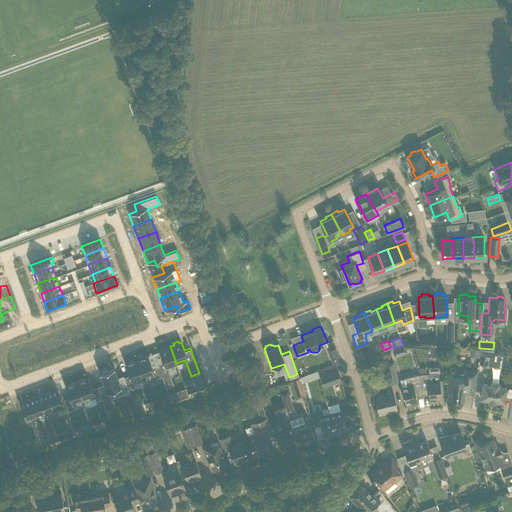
[(162,359),(156,361),(157,364),(161,376),(166,387),(173,384),(167,367),(176,363),(170,346),(159,350),(162,359)]
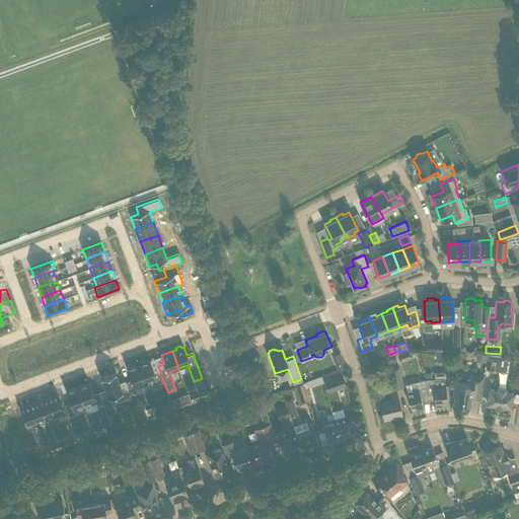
[(405,358),(403,352),(396,354),(399,361),(405,358)]
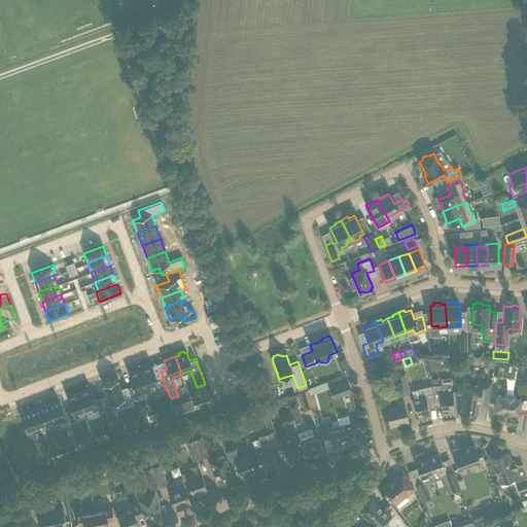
[(495,364),(494,375),(501,376),(515,378),(517,366),(510,365),(510,362),(498,361),(496,361),(495,364)]
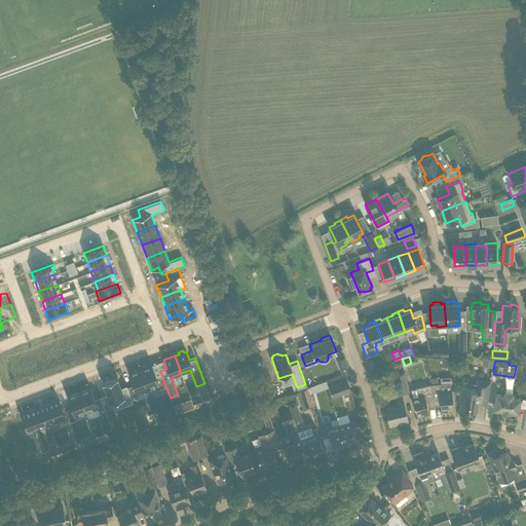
[(142,368),(140,369),(147,388),(148,392),(165,386),(161,374),(155,376),(151,365),(147,366),(146,364),(141,366),(142,368)]
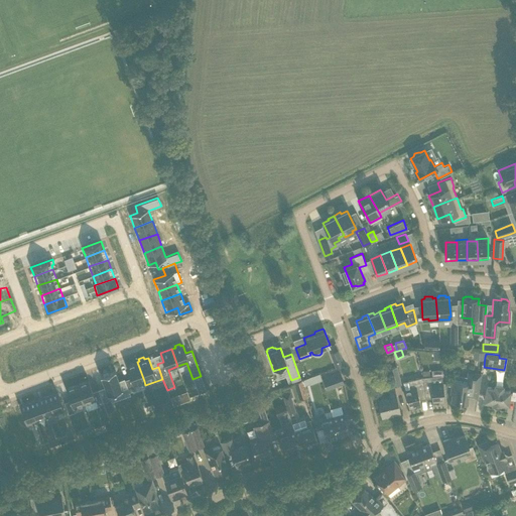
[(343,365),(341,358),(334,361),(336,367),(343,365)]
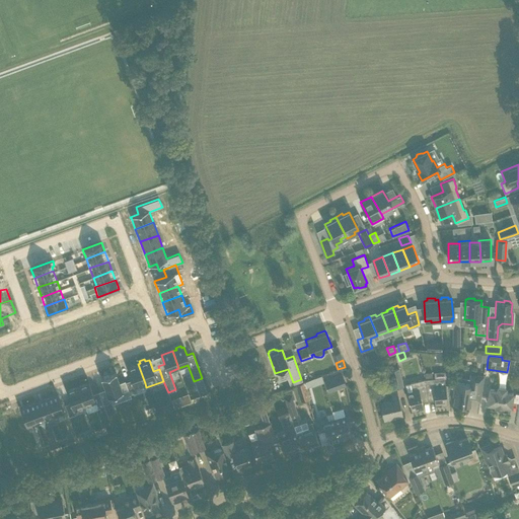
[(131,379),(125,381),(128,389),(130,393),(136,391),(135,386),(145,383),(138,364),(127,368),(131,379)]
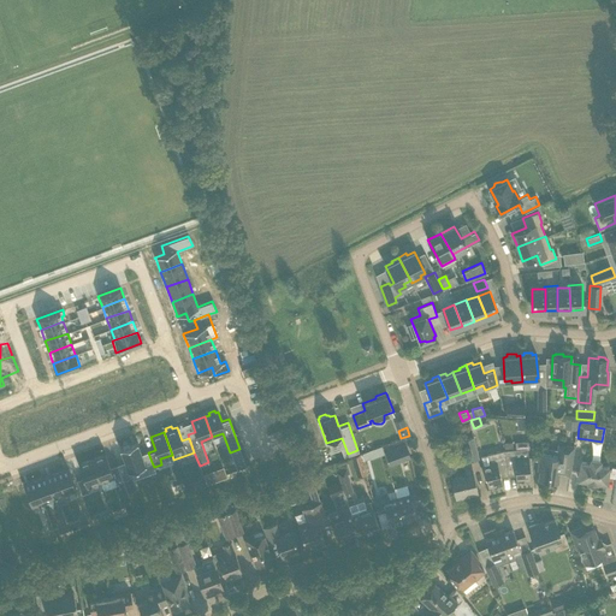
[(462,439),(468,461),(478,458),(473,437),(462,439)]
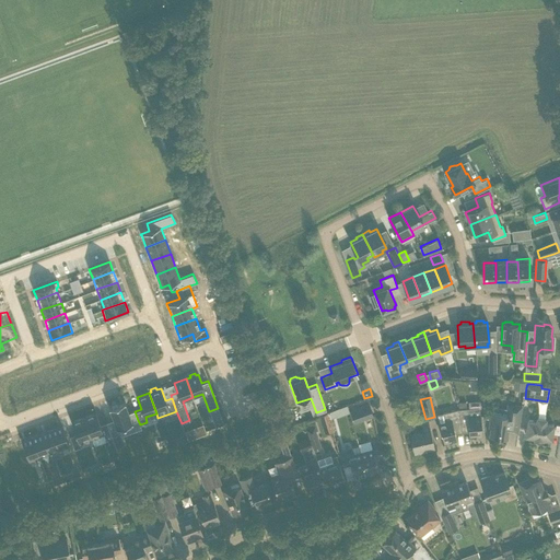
[(125,401),(108,408),(109,408),(116,428),(138,420),(135,411),(135,410),(128,412),(125,403),(125,401)]
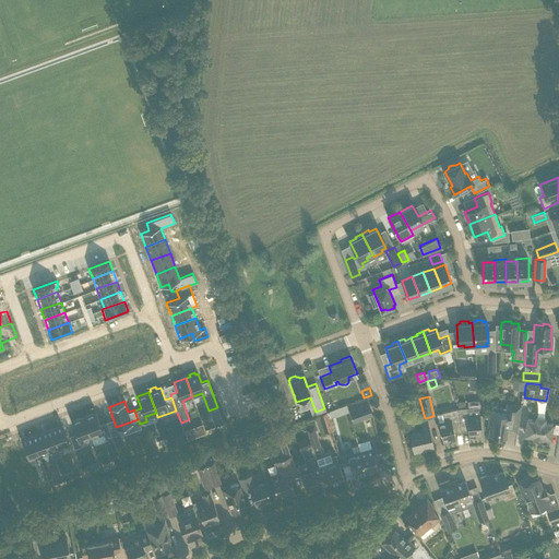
[(480,426),(478,415),(466,416),(465,413),(466,407),(464,407),(464,401),(458,402),(458,408),(456,408),(458,413),(461,431),(467,431),(467,435),(475,433),(475,437),(480,436),(480,426)]
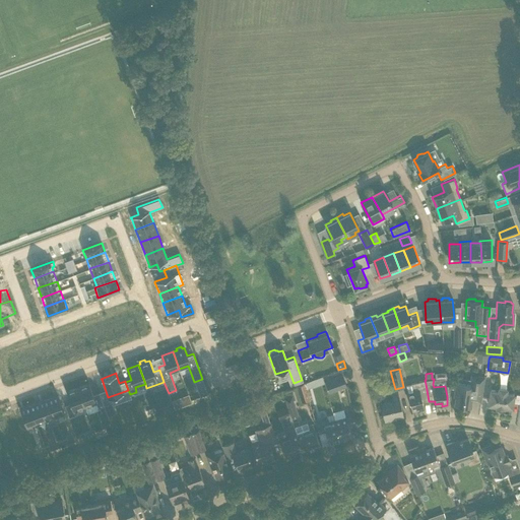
[(345,386),(342,376),(325,381),(329,392),(345,386)]
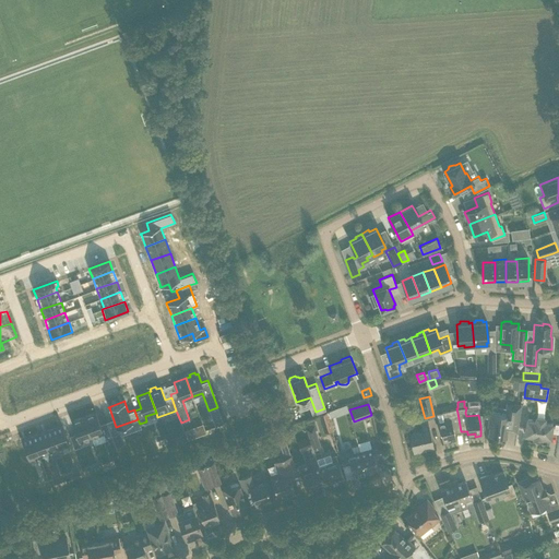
[(516,432),(516,430),(518,423),(518,420),(520,409),(520,405),(507,404),(504,415),(499,414),(498,418),(489,417),(488,427),(489,427),(488,436),(490,436),(490,438),(496,438),(497,437),(506,438),(507,431),(514,432),(516,432)]
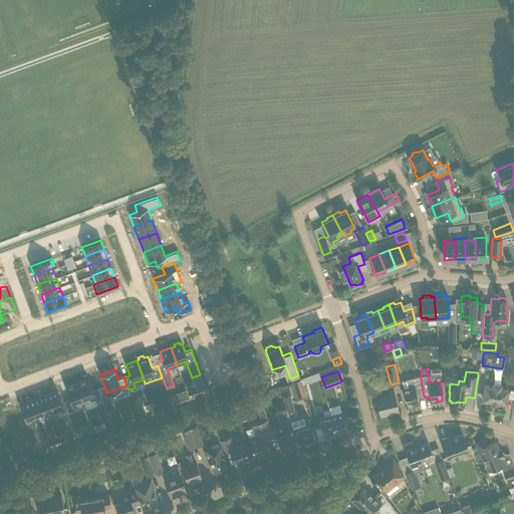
[(421,379),(420,375),(407,378),(408,387),(403,389),(405,398),(407,408),(413,406),(412,404),(418,402),(418,399),(424,397),(421,379)]
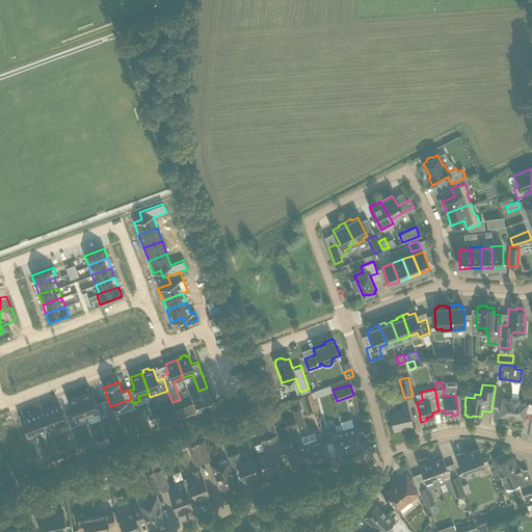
[(90,392),(79,396),(86,416),(89,423),(101,419),(100,416),(105,414),(105,413),(101,401),(95,403),(90,392)]
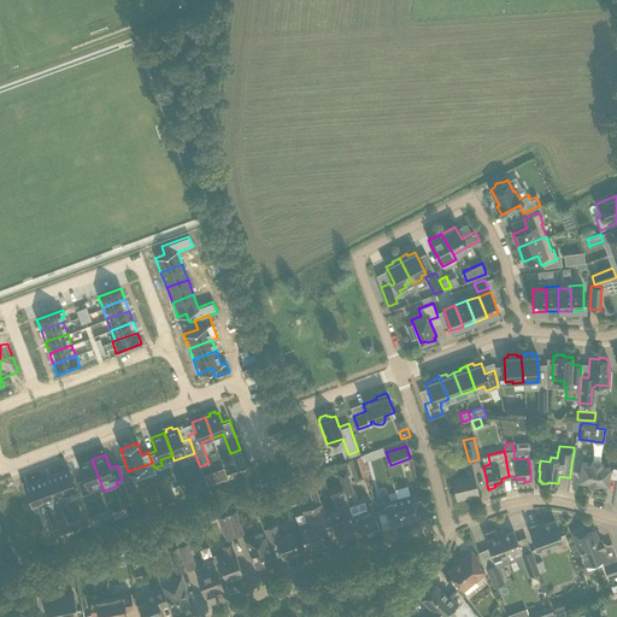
[(351,458),(357,476),(366,474),(360,454),(351,458)]
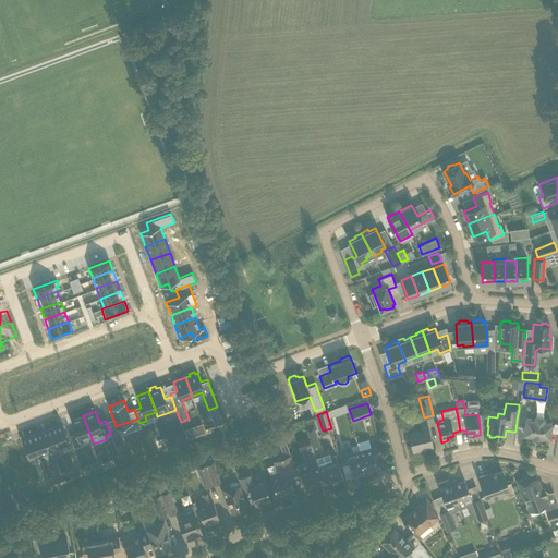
[(75,432),(69,435),(74,447),(81,445),(79,440),(91,436),(83,415),(71,420),(75,432)]
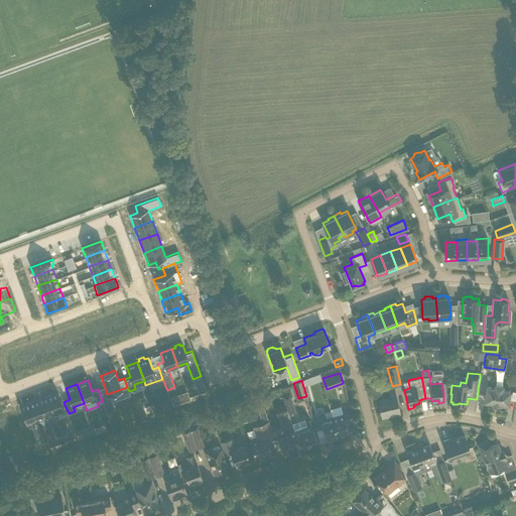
[(486,391),(484,401),(492,403),(492,404),(500,405),(500,404),(508,405),(510,391),(502,390),(502,386),(494,385),(494,389),(486,388),(486,391)]
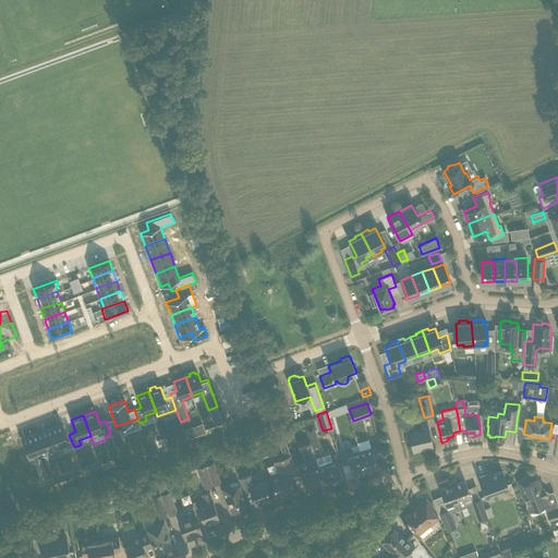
[(408,433),(410,440),(412,450),(433,446),(426,421),(420,423),(421,429),(408,433)]
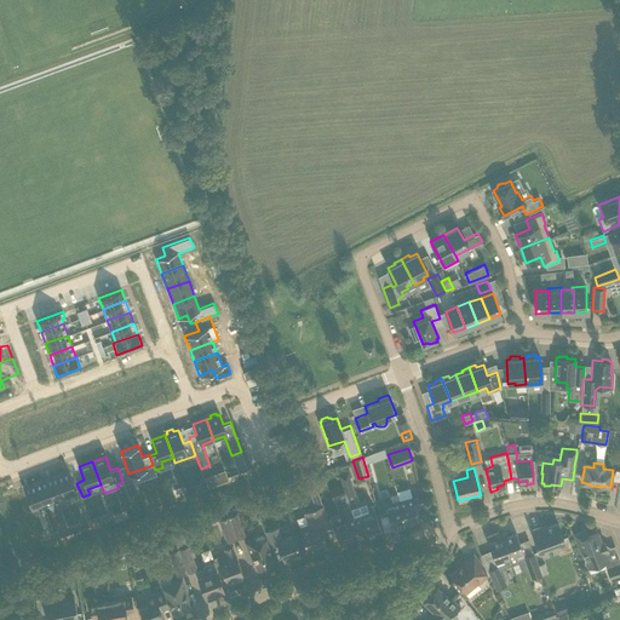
[(338,474),(346,498),(355,494),(349,477),(351,476),(349,470),(338,474)]
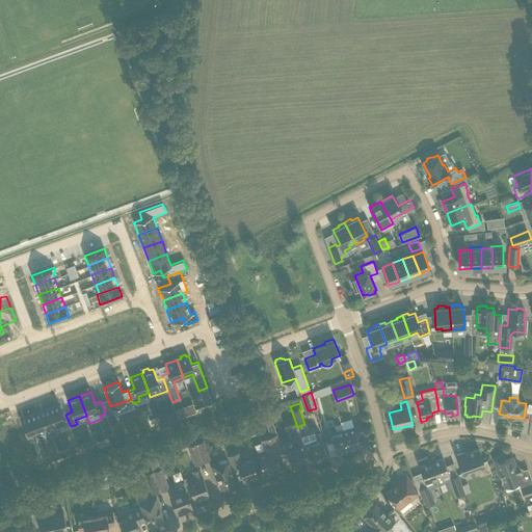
[(58,404),(49,407),(55,427),(65,423),(58,404)]
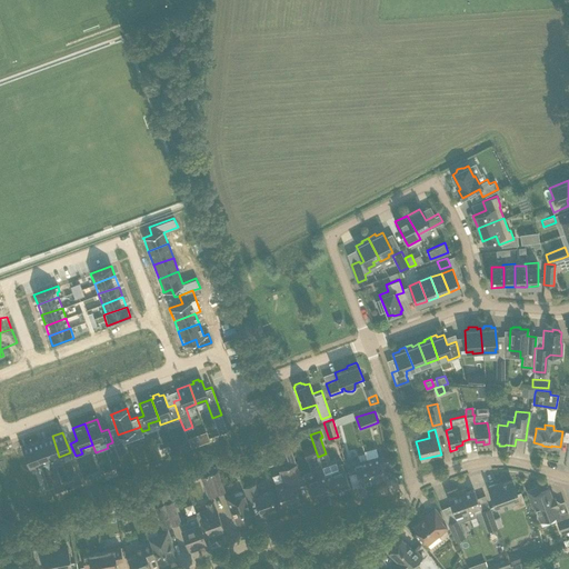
[(52,436),(42,439),(49,460),(59,457),(52,436)]
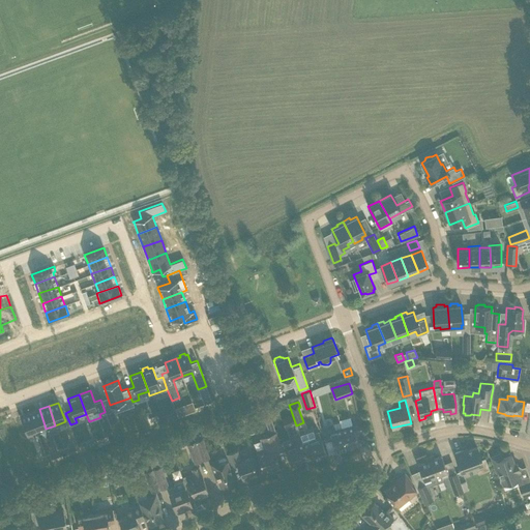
[(39,409),(30,413),(36,432),(46,429),(39,409)]
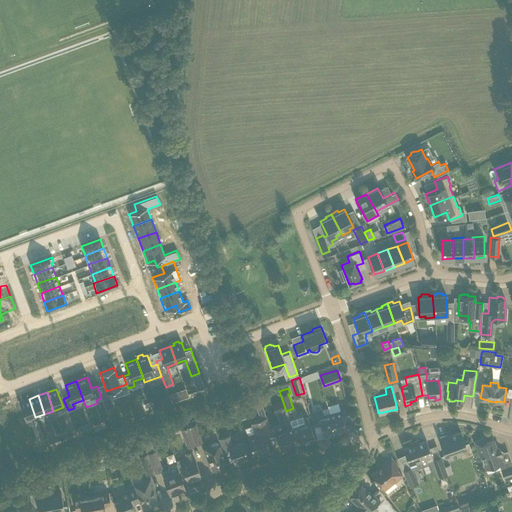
[(109,395),(101,397),(101,398),(105,408),(113,406),(109,395)]
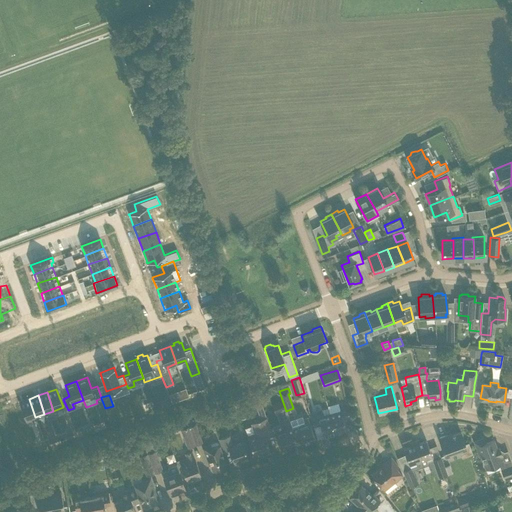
[(29,399),(19,402),(26,421),(35,417),(29,399)]
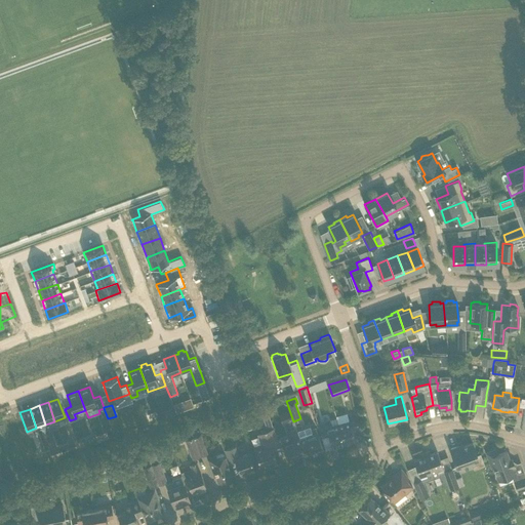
[(11,415),(0,419),(0,427),(3,434),(0,435),(0,439),(2,445),(19,439),(29,465),(38,461),(25,426),(16,429),(11,415)]
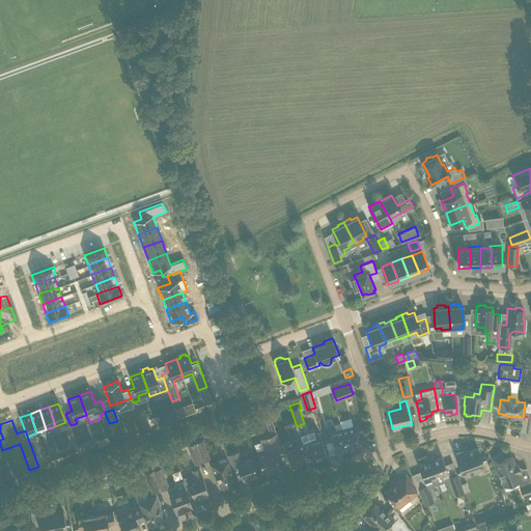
[(353,426),(341,429),(347,450),(352,449),(352,448),(359,446),(356,435),(362,432),(359,421),(352,423),(353,426)]
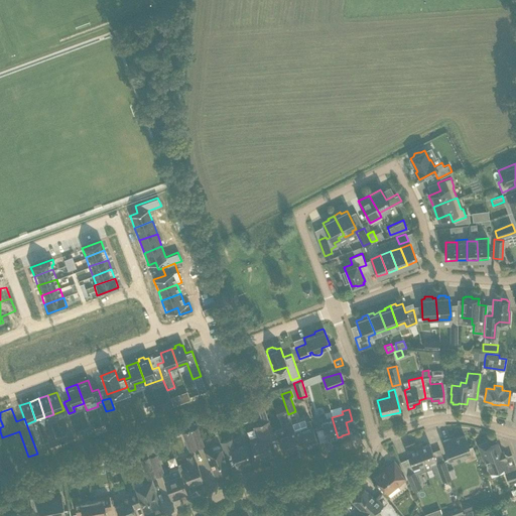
[(256,436),(249,439),(253,449),(256,460),(272,454),(269,444),(267,440),(274,438),(271,429),(266,414),(260,416),(262,422),(258,424),(262,434),(256,436)]
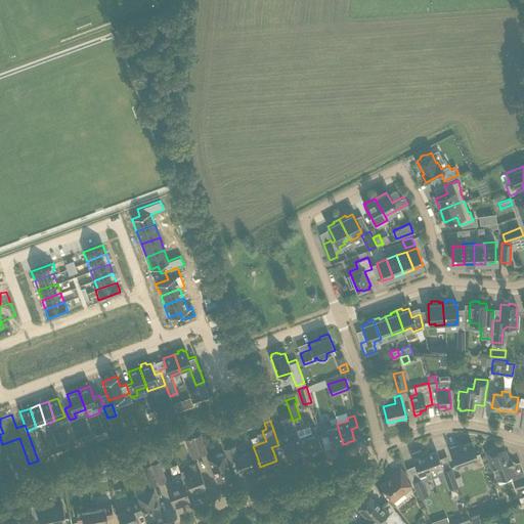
[(343,444),(337,424),(331,425),(330,422),(317,426),(320,437),(328,435),(331,446),(337,445),(338,446),(343,444)]
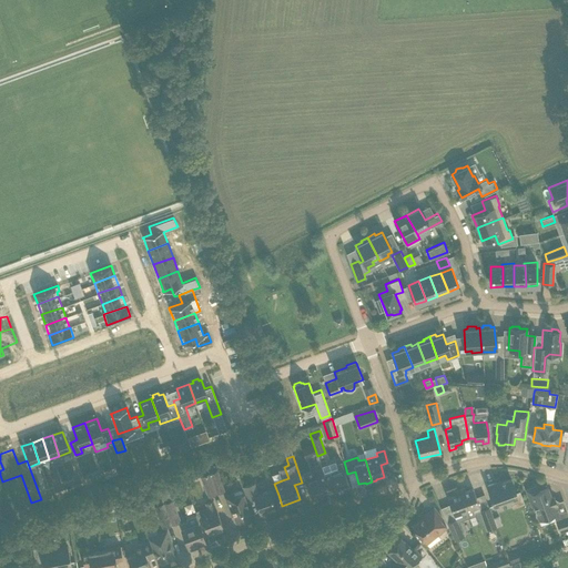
[(350,488),(343,467),(342,467),(341,463),(336,465),(336,464),(335,464),(335,462),(322,466),(321,466),(323,474),(330,493),(336,490),(337,493),(350,488)]
